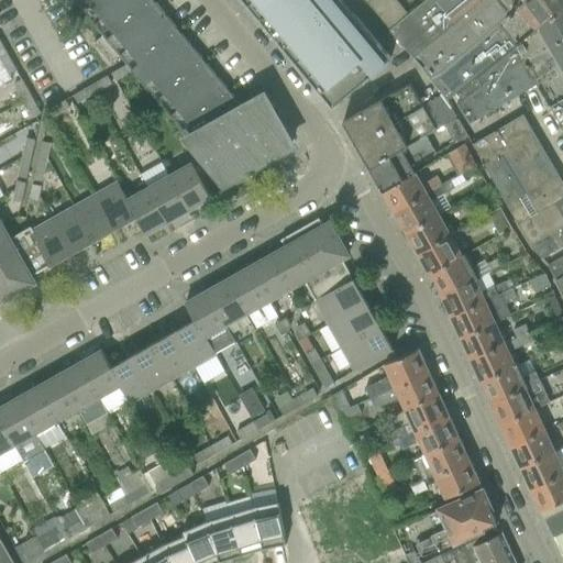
[(72,0),(125,65),(132,72),(224,184),(291,145),(264,96),(242,108),(152,0),(72,0)]
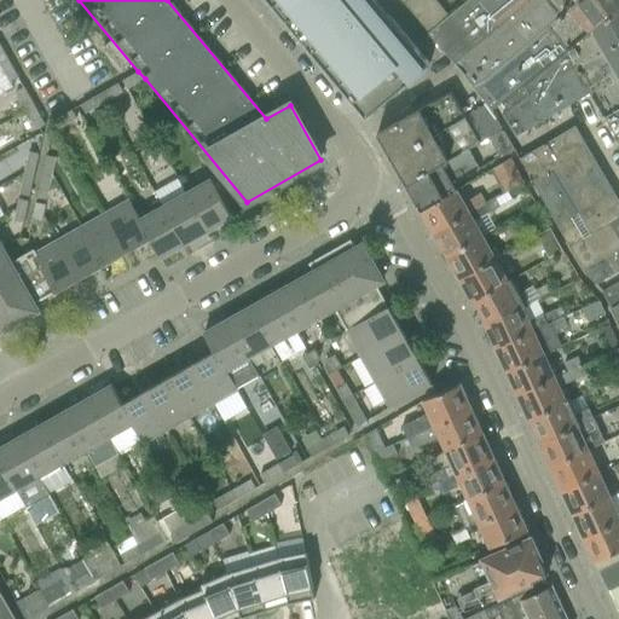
[(429,65),(375,0),(268,0),(366,117),(429,65)]
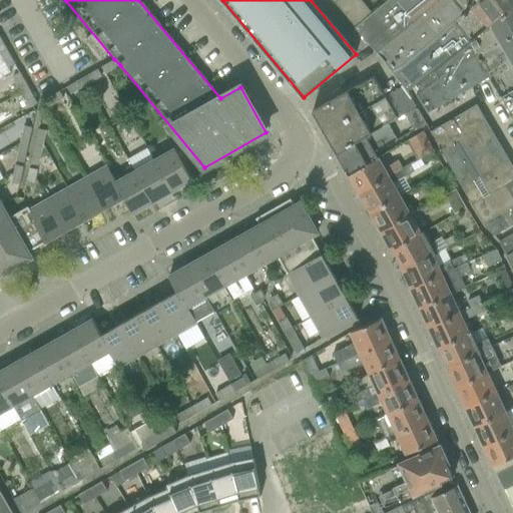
[(372,14),(371,13),(360,0),(339,0),(335,4),(355,28),(372,14)]
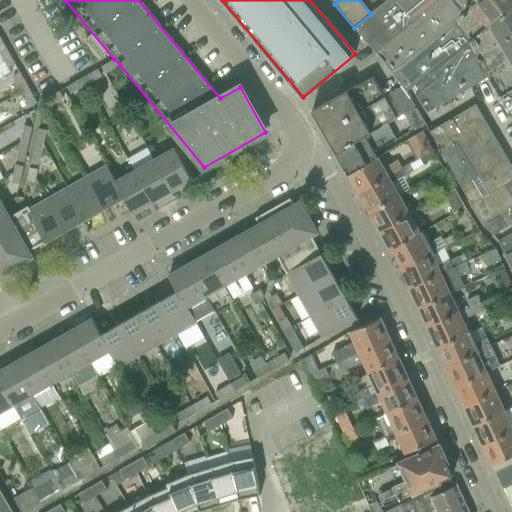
[(386,0),(370,13),(371,14),(354,28),(375,53),(438,0),(386,0)]
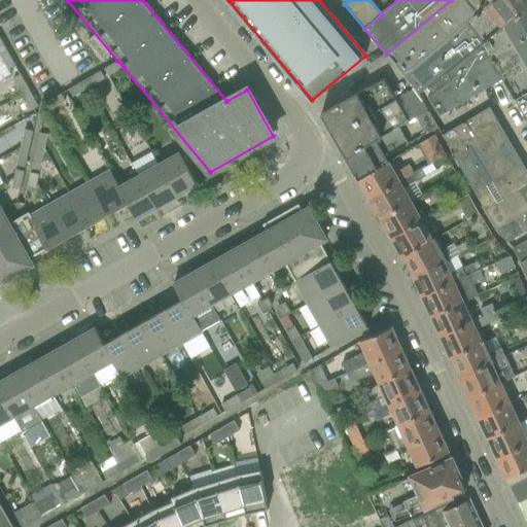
[(421,61),(466,24),(493,0),(451,0),(386,55),(403,75),(421,61)]
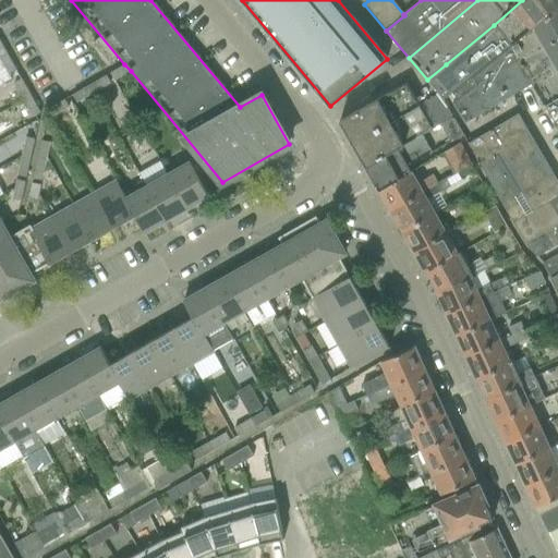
[(494,25),(446,64),(463,84),(511,46),(522,37),(557,7),(557,0),(522,0),(494,25)]
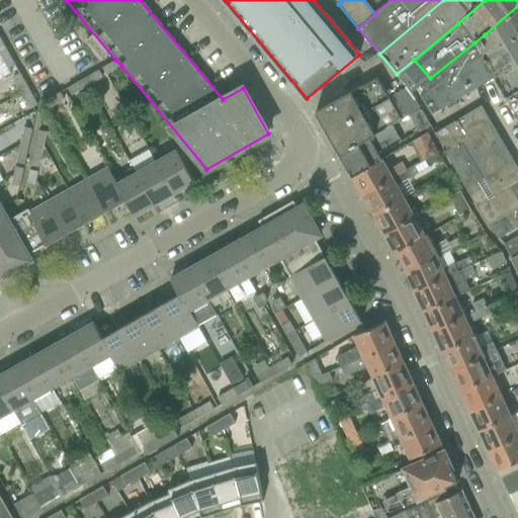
[(430,78),(419,87),(423,92),(441,79),(493,49),(517,33),(517,6),(485,34),(475,42),(430,78)]
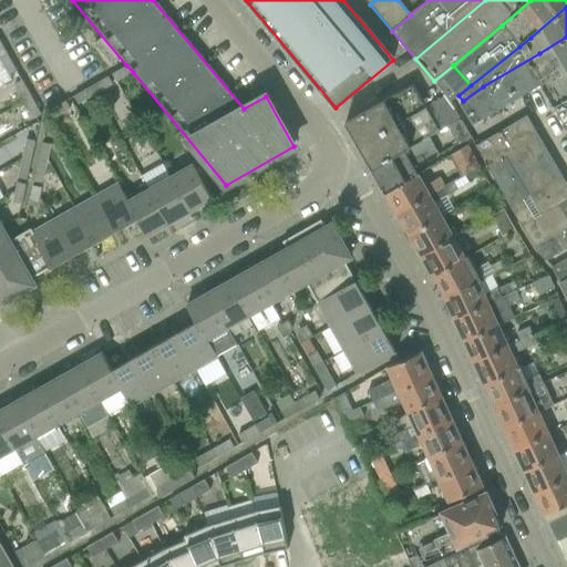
[(102,37),(94,44),(111,64),(120,58),(102,37)]
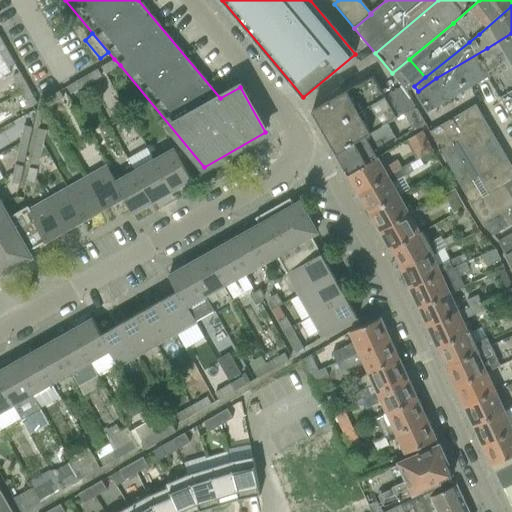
[(426,114),(488,77),(500,69),(500,68),(511,61),(511,33),(487,48),(436,78),(418,91),(415,94),(426,114)]
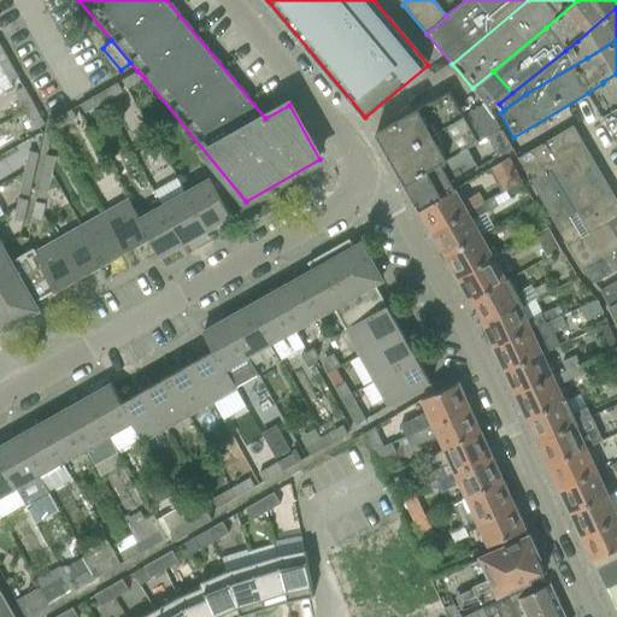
[(9,59),(0,63),(0,64),(10,82),(18,77),(9,59)]
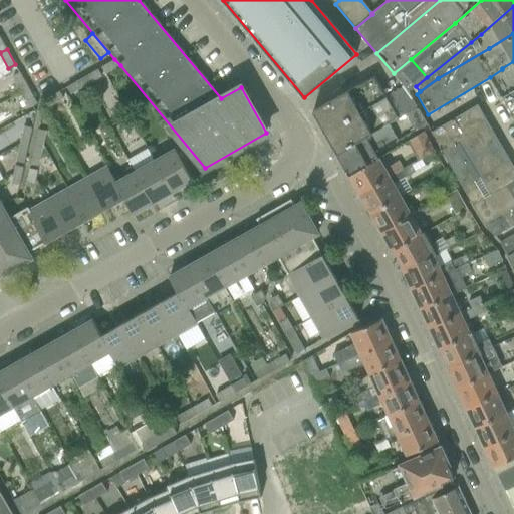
[(105,74),(120,65),(114,59),(101,67),(105,74)]
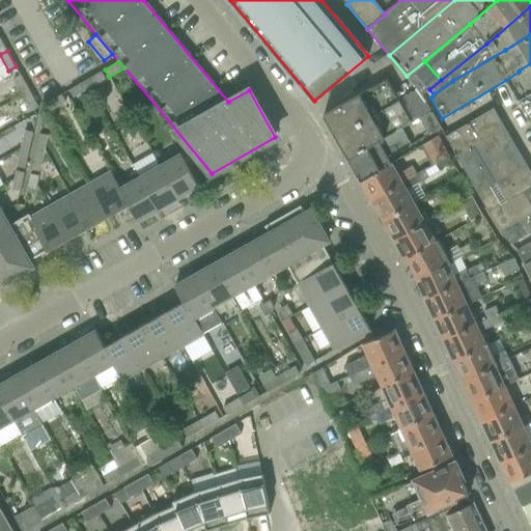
[(441,80),(424,61),(407,76),(418,89),(422,95),(429,89),(441,80)]
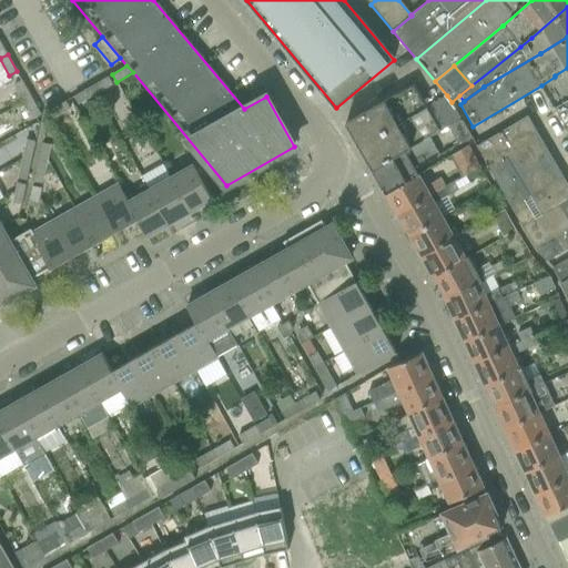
[(541,85),(555,108),(567,99),(567,68),(555,75),(555,77),(541,85)]
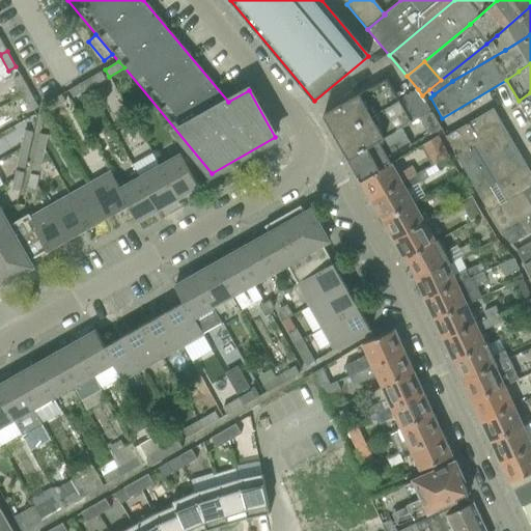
[(101,72),(85,81),(89,88),(105,79),(101,72)]
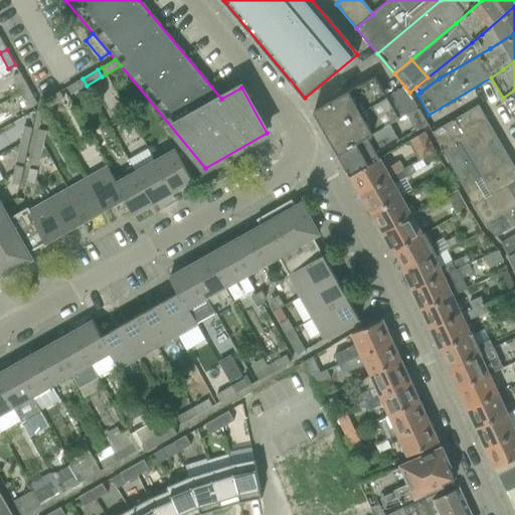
[(13,76),(21,92),(28,88),(20,72),(13,76)]
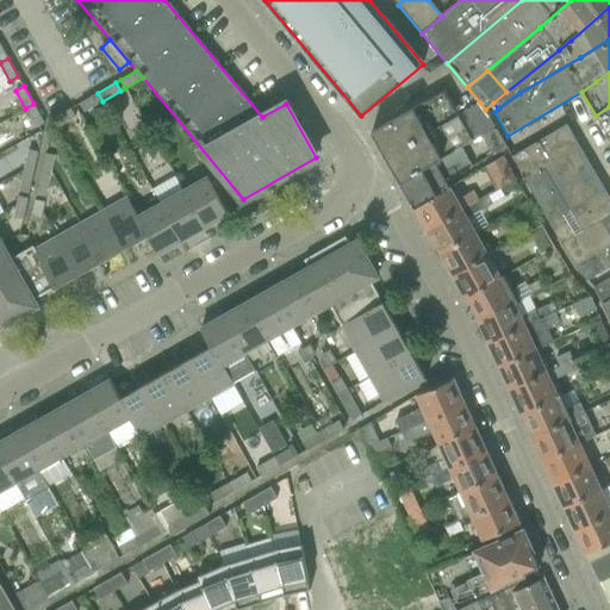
[(442,110),(453,104),(444,91),(372,132),(386,157),(449,122),(442,110)]
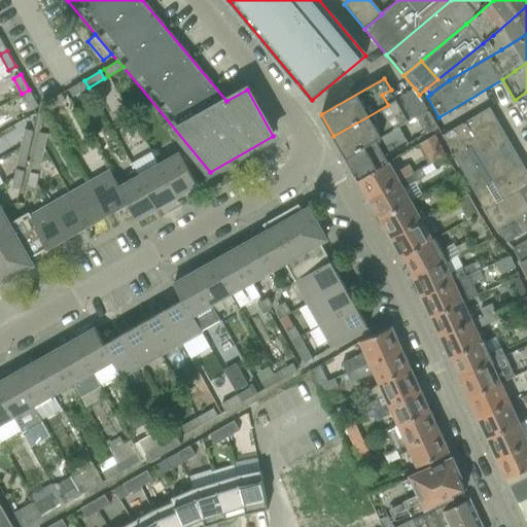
[(89,88),(84,80),(68,90),(72,97),(89,88)]
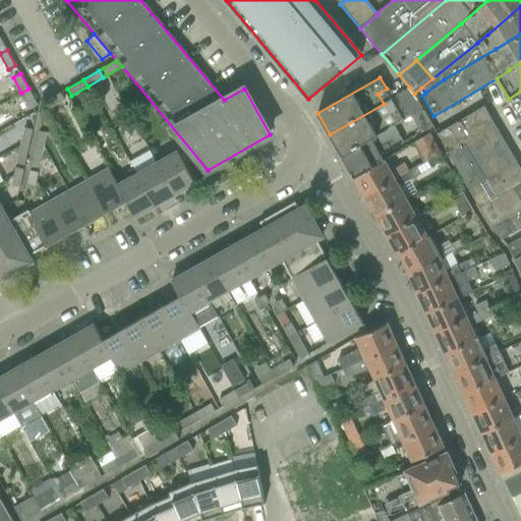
[(423,109),(414,94),(410,88),(392,98),(387,89),(378,94),(384,104),(330,134),(342,156),(394,126),(411,116),(423,109)]
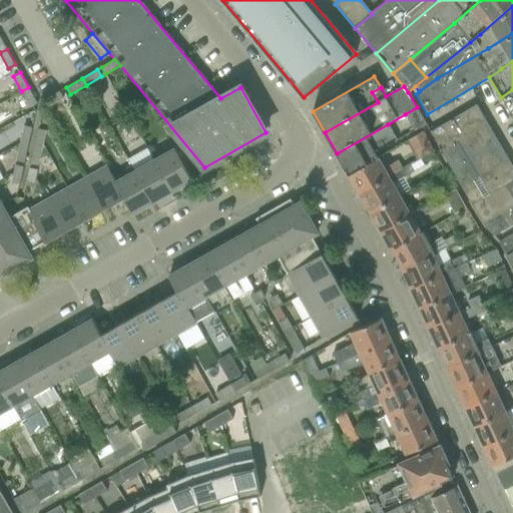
[(28,87),(21,91),(30,107),(37,103),(28,87)]
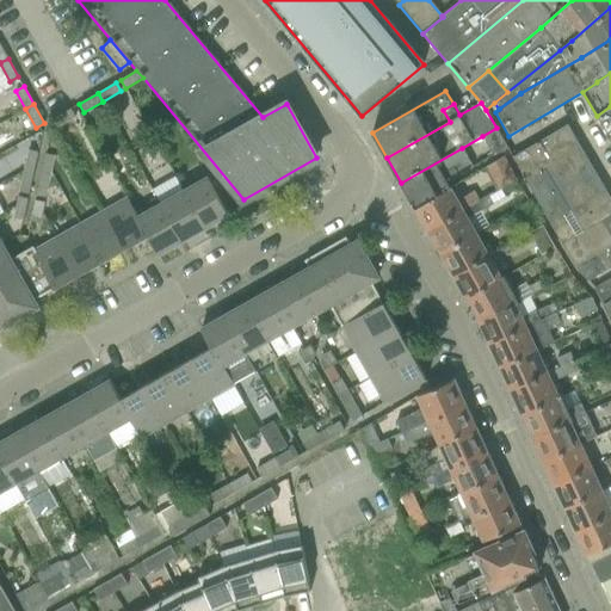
[(610,106),(597,116),(610,141),(610,140),(610,106)]
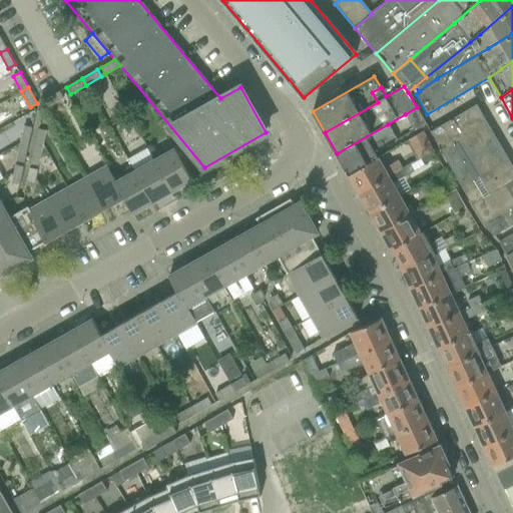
[(59,91),(43,100),(47,107),(63,98),(59,91)]
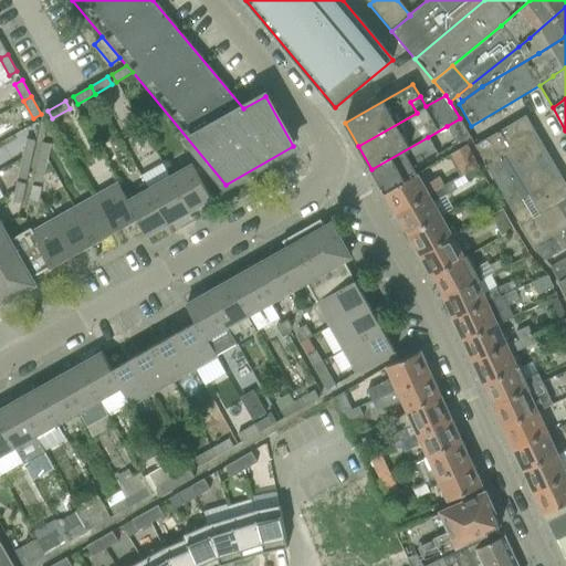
[(474,143),(486,166),(535,138),(521,114),(474,143)]
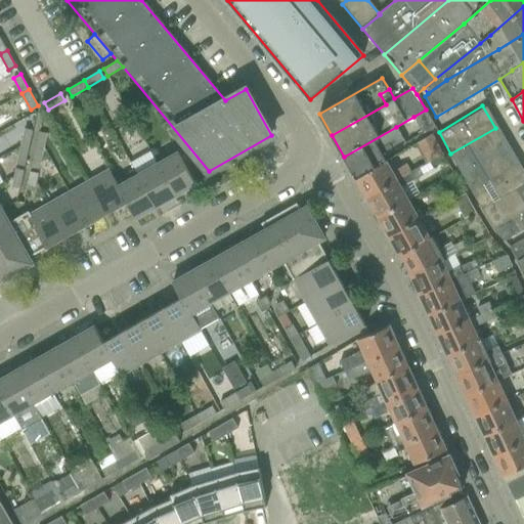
[(426,110),(413,117),(419,126),(420,128),(423,134),(425,132),(435,127),(426,110)]
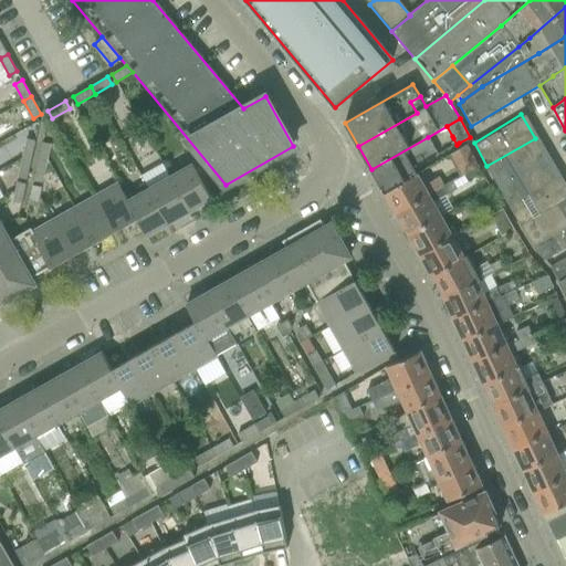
[(428,137),(371,169),(381,187),(385,192),(404,181),(418,173),(416,168),(438,155),(428,137)]
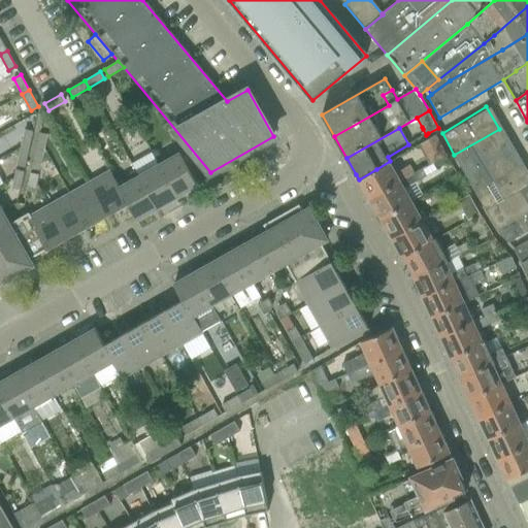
[(454,155),(475,192),(522,165),(499,129),(454,155)]
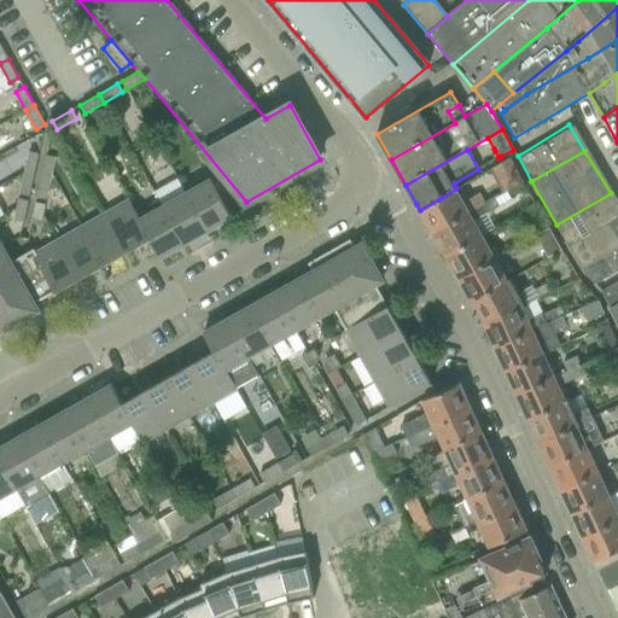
[(28,152),(23,173),(34,175),(39,155),(28,152)]
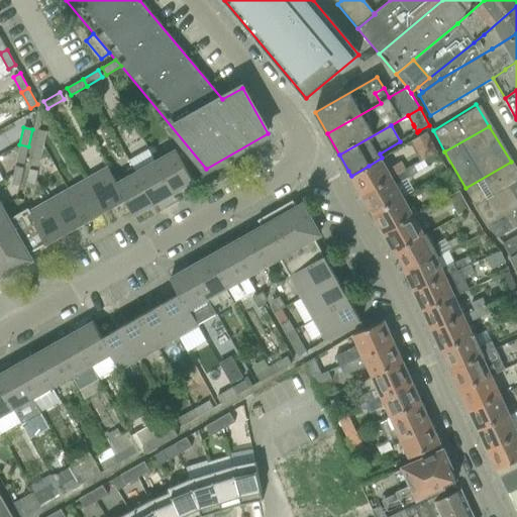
[(37,130),(33,147),(42,149),(46,132),(38,130),(37,130)]
